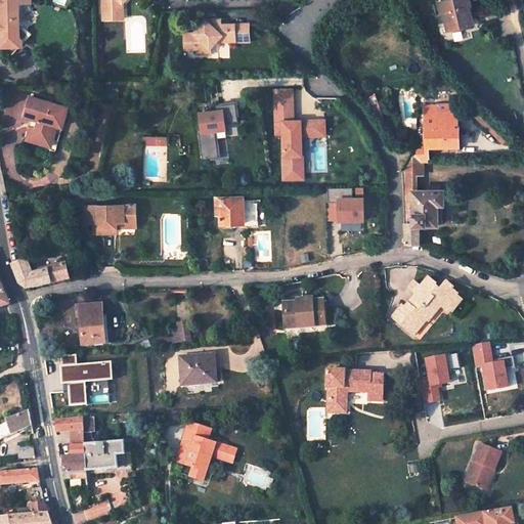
[(0,0),(0,32),(0,43),(9,53),(20,41),(14,34),(20,28),(10,18),(17,11),(17,2),(18,0),(0,0)]
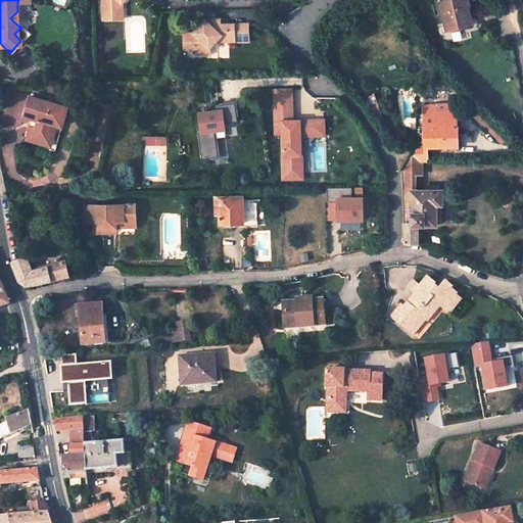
[(98,0),(100,19),(111,19),(110,11),(120,11),(120,2),(121,0),(98,0)]
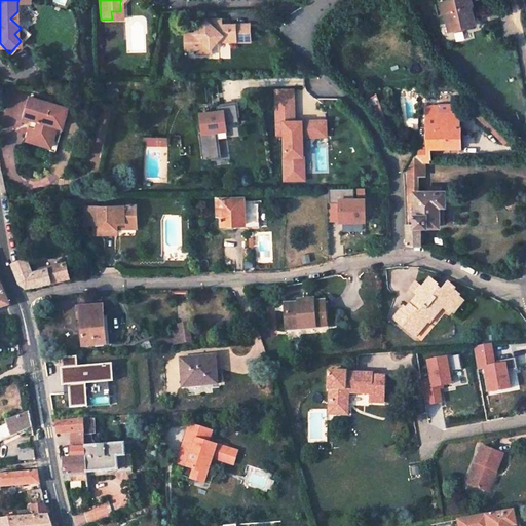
[(470,0),(447,0),(439,2),(442,12),(443,12),(446,23),(449,23),(451,31),(470,27),(467,17),(472,16),(470,7),(472,6),(470,0)]
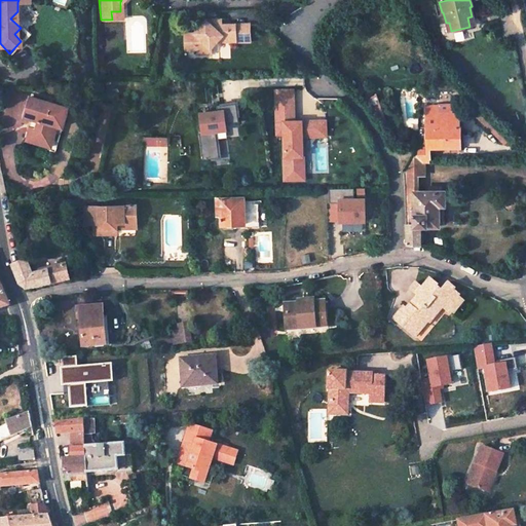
[(221,19),(208,19),(194,32),(184,33),(185,49),(196,49),(196,54),(211,53),(211,50),(216,41),(251,40),(251,23),(221,24),(221,19)]
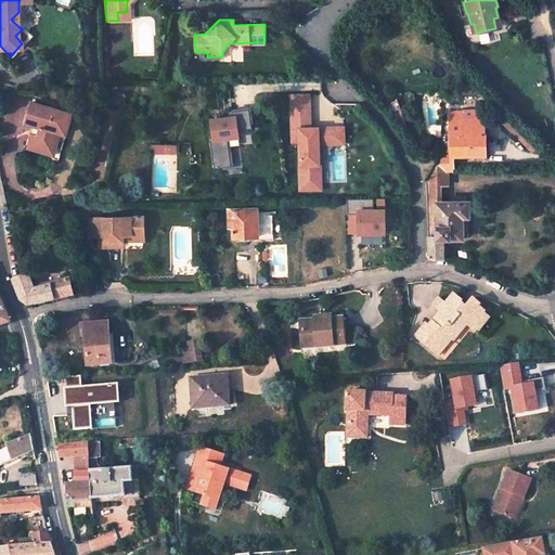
[(28,36),(22,29),(15,36),(22,43),(28,36)]
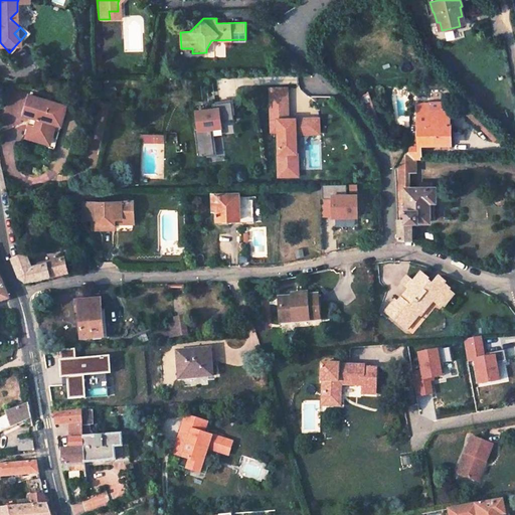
[(298,133),(322,132),(322,115),(290,116),(289,84),(267,86),(269,134),(277,134),(278,176),(299,175),(298,133)]
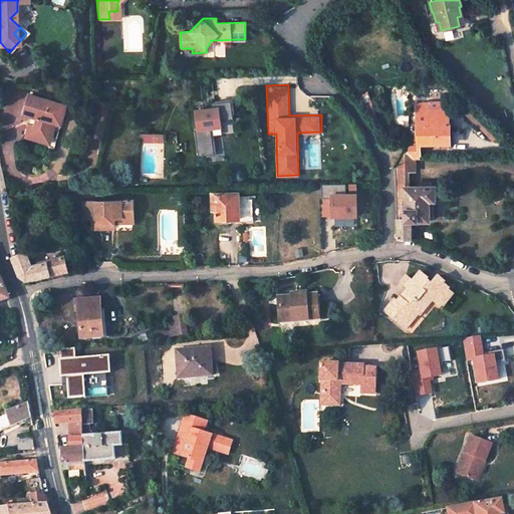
[(68,103),(31,92),(26,113),(34,115),(29,135),(51,142),(57,122),(63,123),(68,103)]
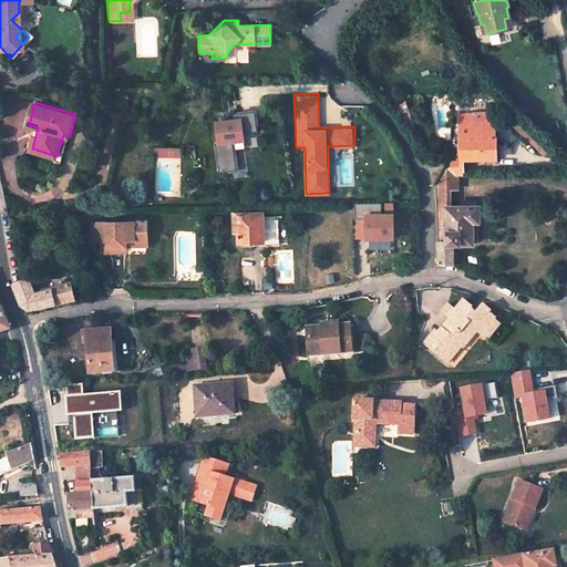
[(214,123),(219,172),(239,169),(237,151),(258,148),(255,113),(235,115),(236,121),(214,123)]
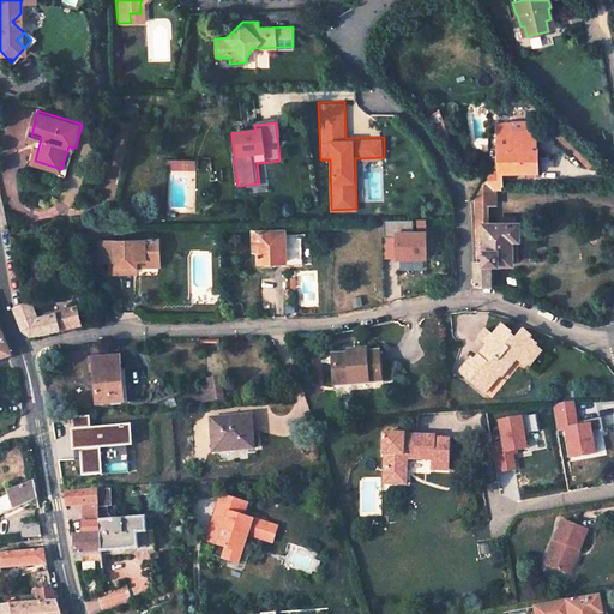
[(498,122),(498,132),(512,131),(512,122),(498,122)]
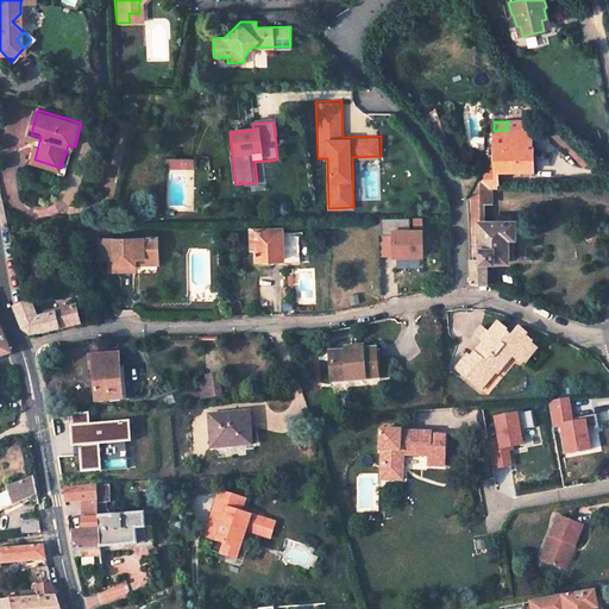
[(532,168),(531,126),(520,126),(520,130),(508,130),(494,131),(495,158),(489,158),(484,170),(495,169),(532,168)]
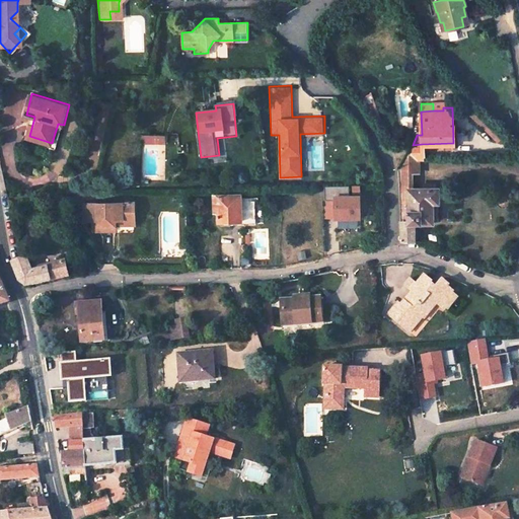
[(474,110),(469,116),(498,142),(503,136),(474,110)]
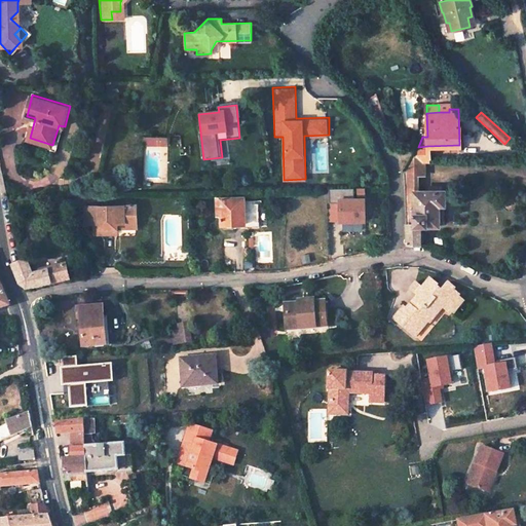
[(166,138),(145,137),(144,144),(165,146),(166,138)]
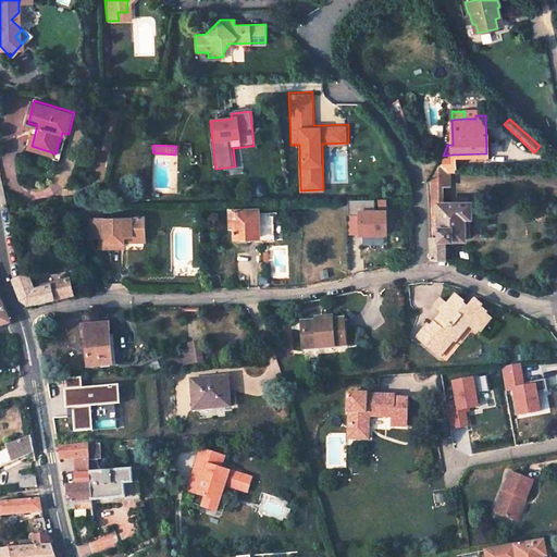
[(469,214),(468,201),(440,201),(440,184),(446,184),(446,170),(453,170),(453,155),(443,156),(428,183),(432,257),(436,259),(446,258),(445,238),(462,237),(462,236),(462,214),(467,214),(469,214)]
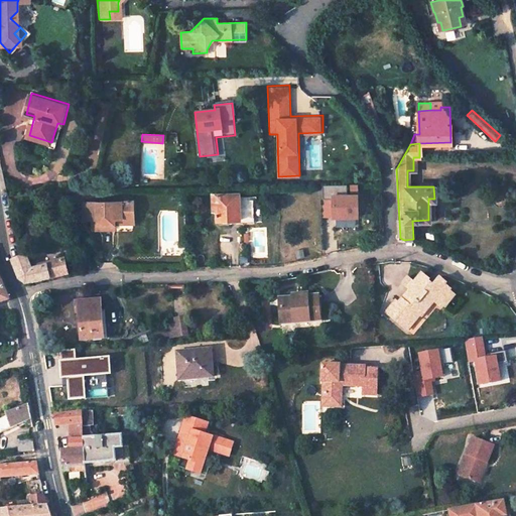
[(238,195),(213,195),(214,206),(218,207),(218,219),(220,219),(220,225),(239,224),(238,195)]
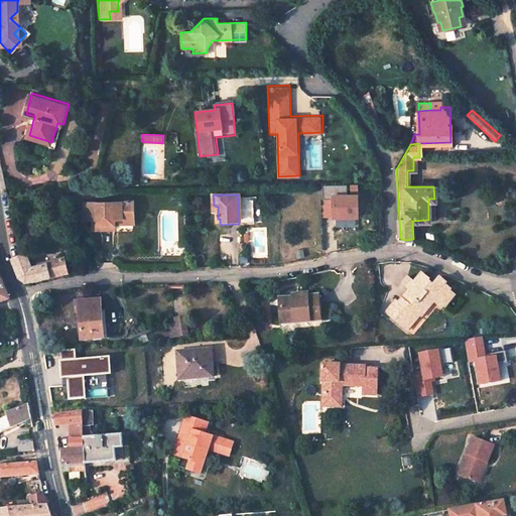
[(367,227),(366,208),(355,208),(355,195),(330,196),(331,211),(342,211),(342,228),(367,227)]
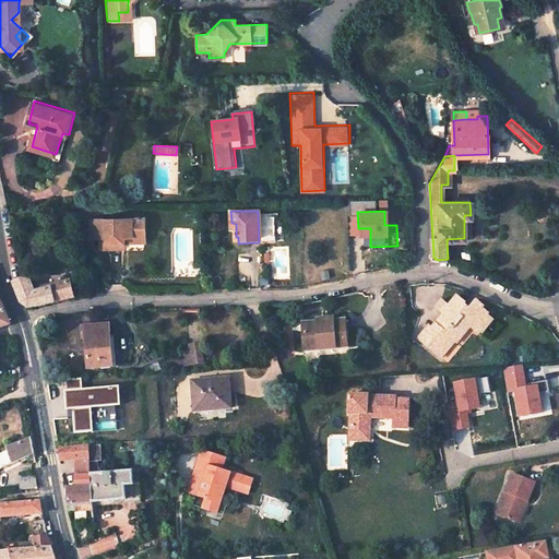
[(276,216),(258,217),(259,242),(277,242),(276,216)]
